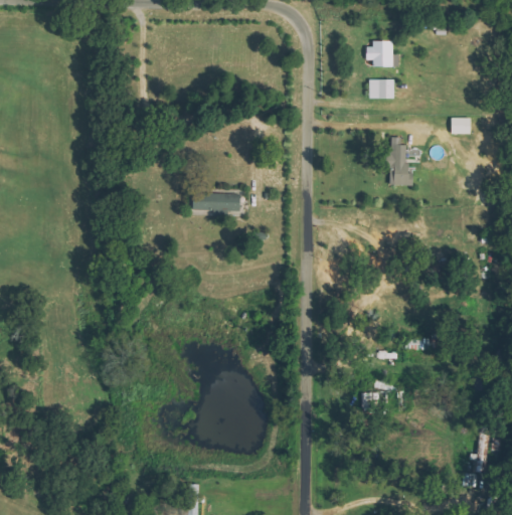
[(374,66),(399,66),(399,53),(393,53),(392,40),(373,40),(373,47),(366,47),(366,60),(374,60),(374,66)]
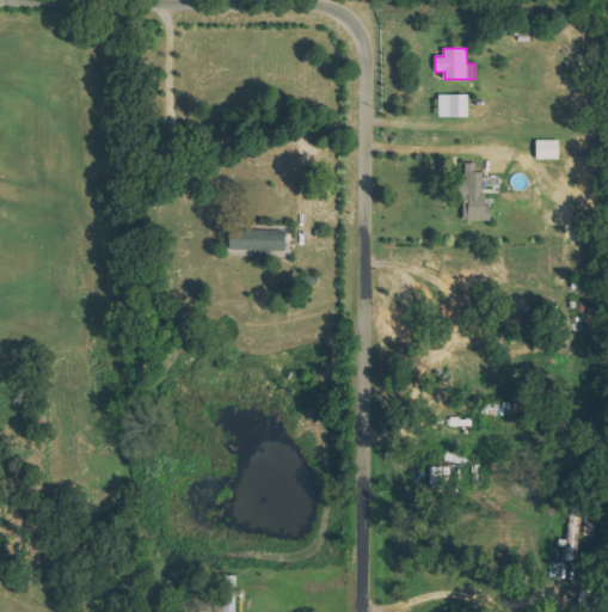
[(467,95),(438,95),(438,116),(467,117),(467,95)]
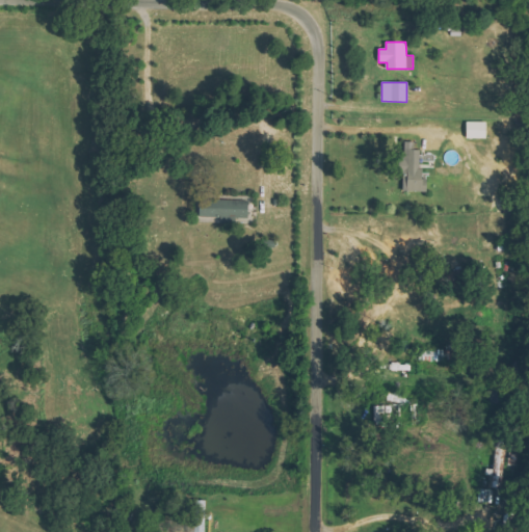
[(484,122),(466,122),(466,138),(485,138),(484,122)]
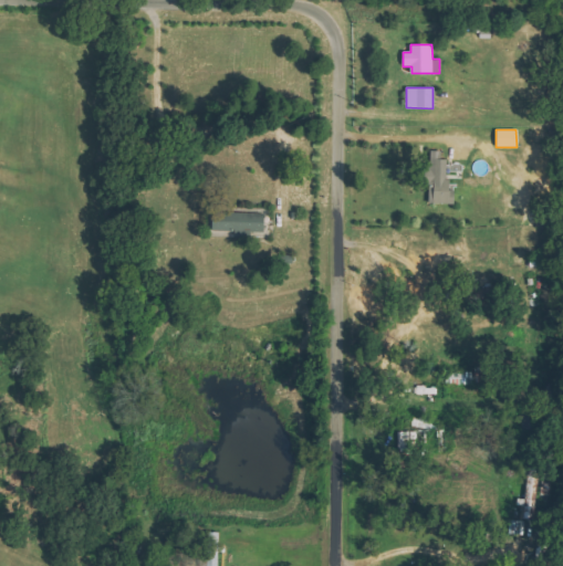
[(430,171),(424,171),(424,185),(429,186),(429,202),(456,203),(456,190),(451,190),(451,179),(446,179),(447,152),(431,150),(430,171)]
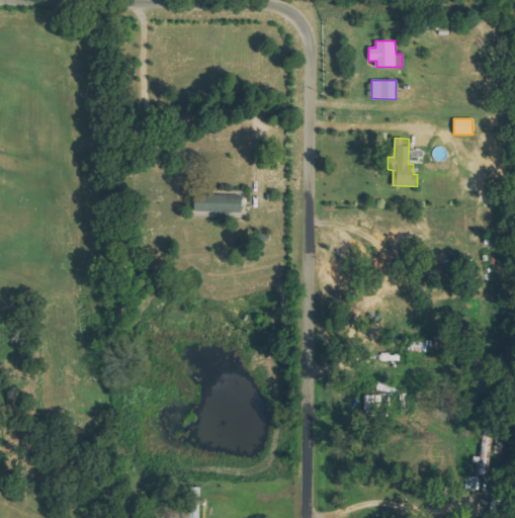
[(244,196),(192,194),(191,210),(215,211),(215,214),(244,217),(244,196)]
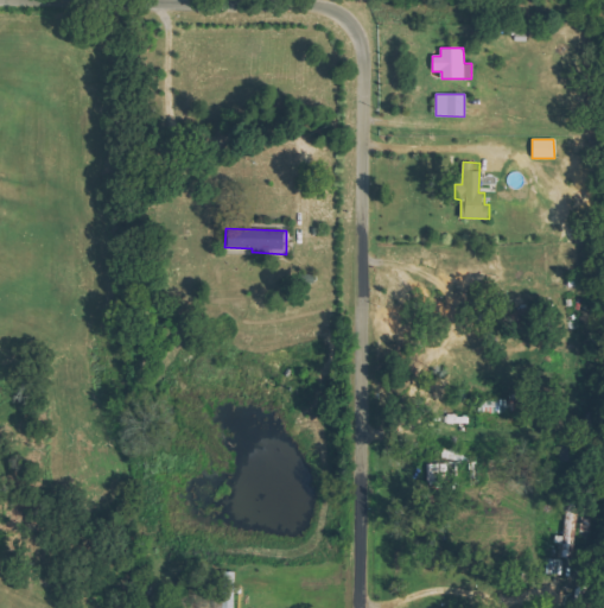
[(468,462),(427,464),(428,483),(443,482),(443,475),(455,475),(456,483),(469,482),(468,462)]
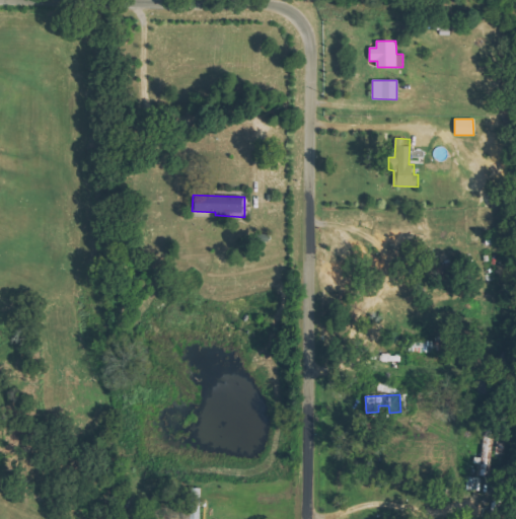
[(190,518),(201,518),(202,489),(191,489),(190,518)]
